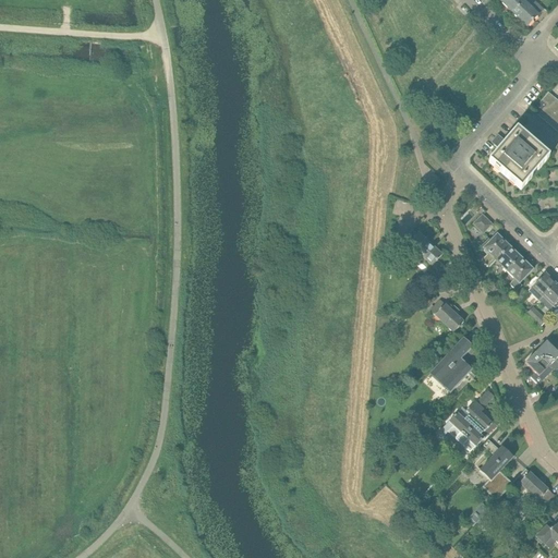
[(511,13),(524,0),(501,0),(500,2),(511,13)]
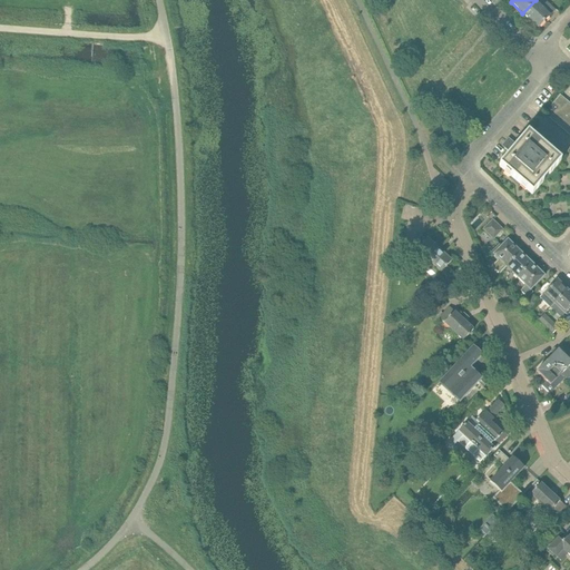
[(536,0),(522,13),(538,28),(550,16),(549,16),(554,10),(543,0),(536,0)]
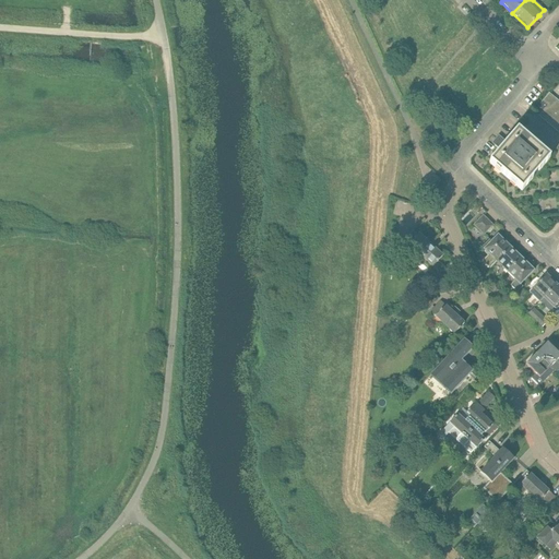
[(549,93),(540,102),(546,106),(554,97),(549,93)]
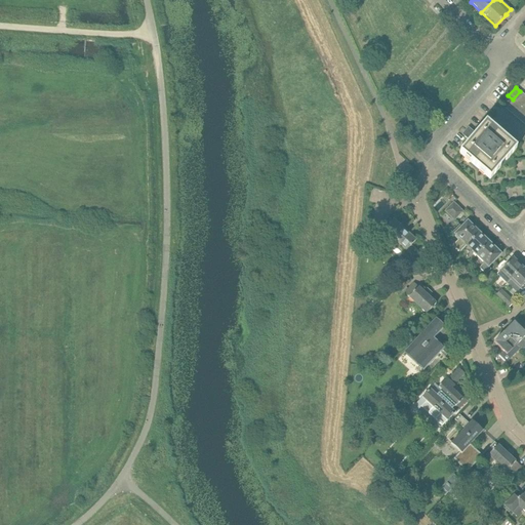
[(520,91),(513,99),(517,104),(524,94),(520,91)]
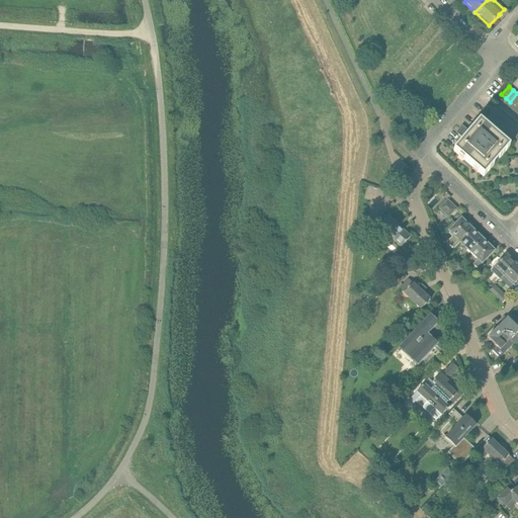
[(501,94),(494,103),(499,106),(506,98),(501,94)]
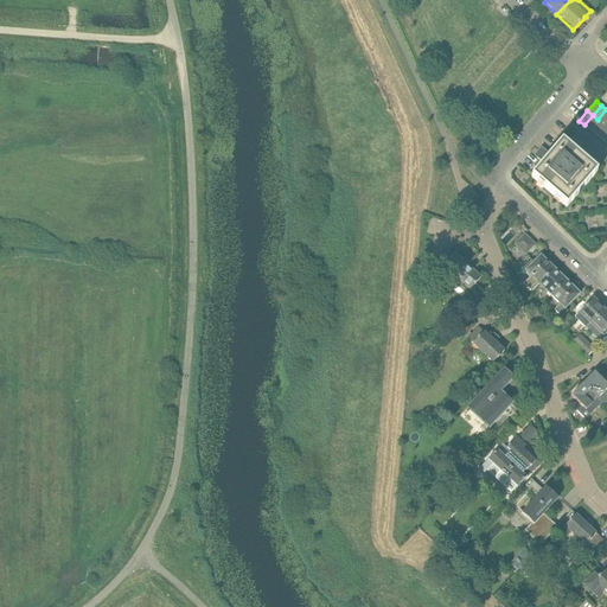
[(598,120),(593,115),(585,125),(589,129),(598,120)]
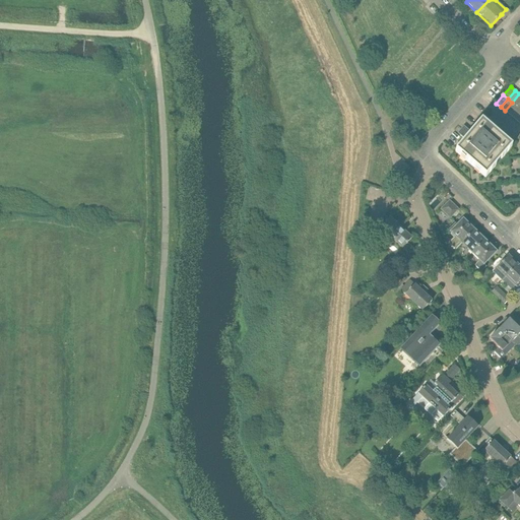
[(512,103),(505,111),(509,115),(516,106),(512,103)]
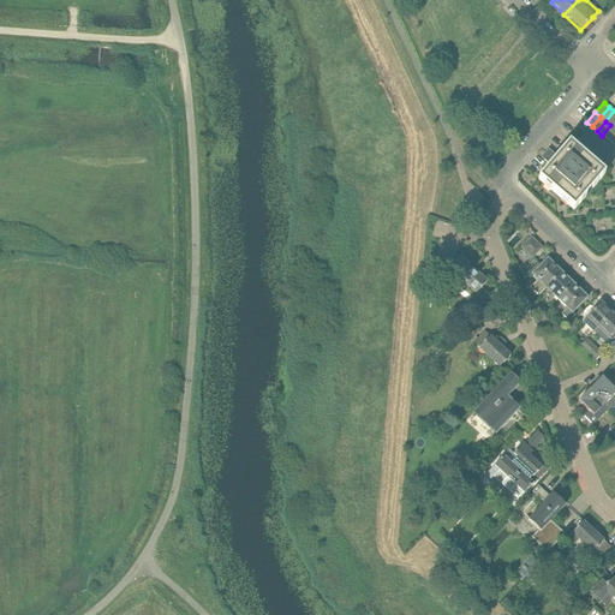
[(614,130),(614,129),(610,125),(602,136),(608,139),(614,130)]
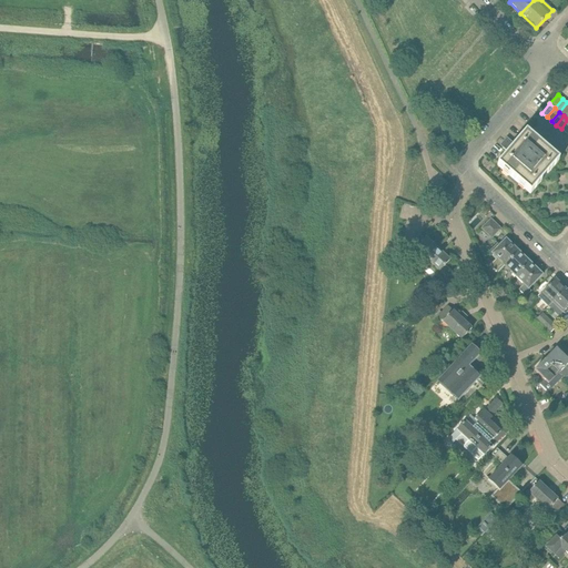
[(511,141),(504,150),(507,153),(497,165),(530,193),(558,160),(526,132),(516,144),(511,141)]
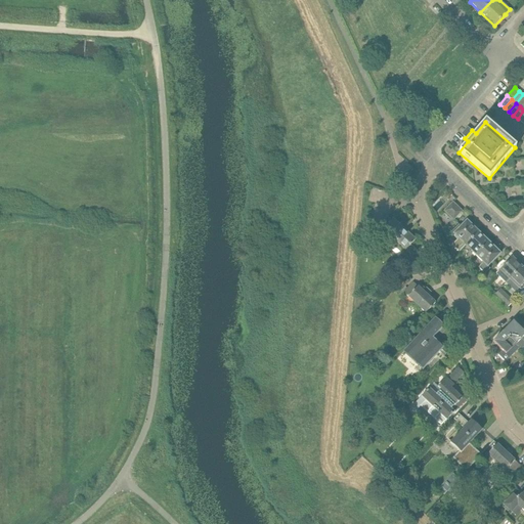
[(457,207),(452,202),(444,211),(448,216),(457,207)]
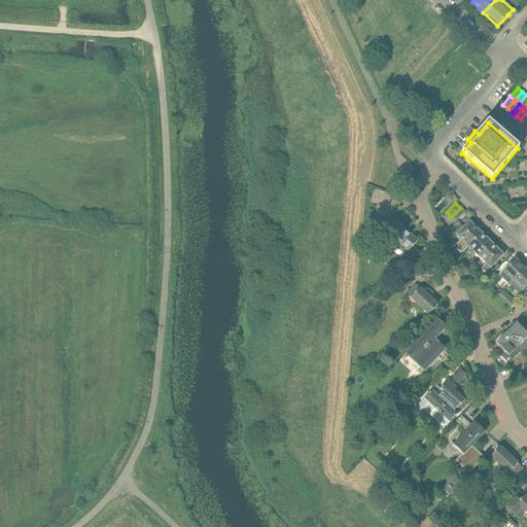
[(464,212),(460,208),(451,217),(456,221),(464,212)]
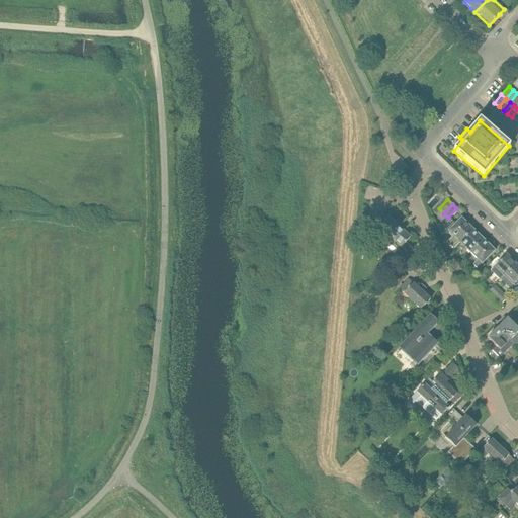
[(381,213),(370,226),(380,235),(381,235),(391,243),(393,241),(401,247),(389,259),(396,266),(413,248),(406,242),(410,237),(387,217),(386,219),(381,213)]
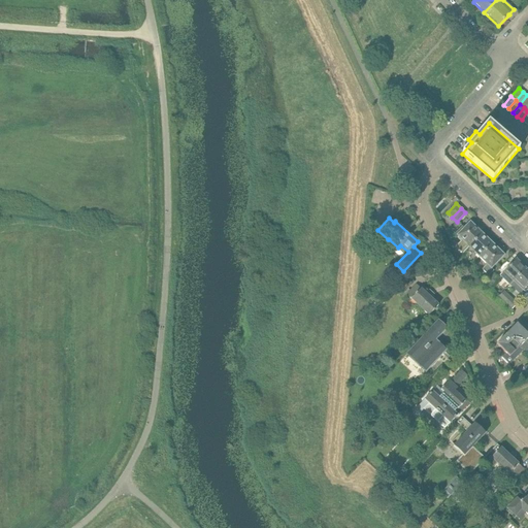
[(462,226),(455,233),(462,240),(456,246),(463,253),(469,248),(482,234),(470,222),(464,228),(462,226)]
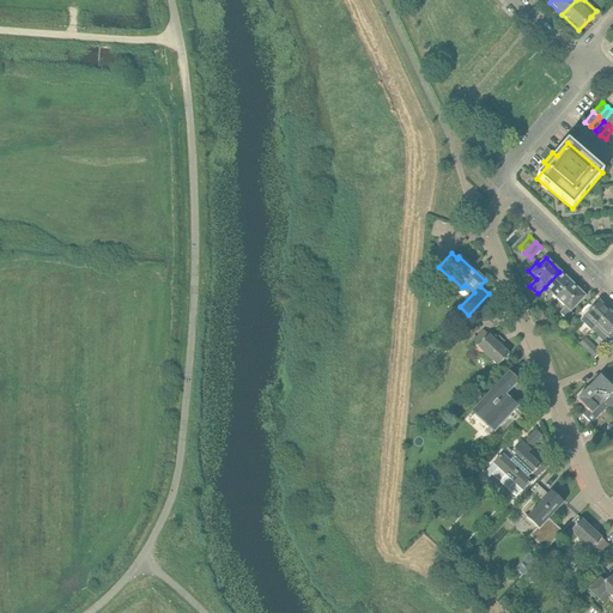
[(545,287),(557,298),(571,283),(559,272),(545,287)]
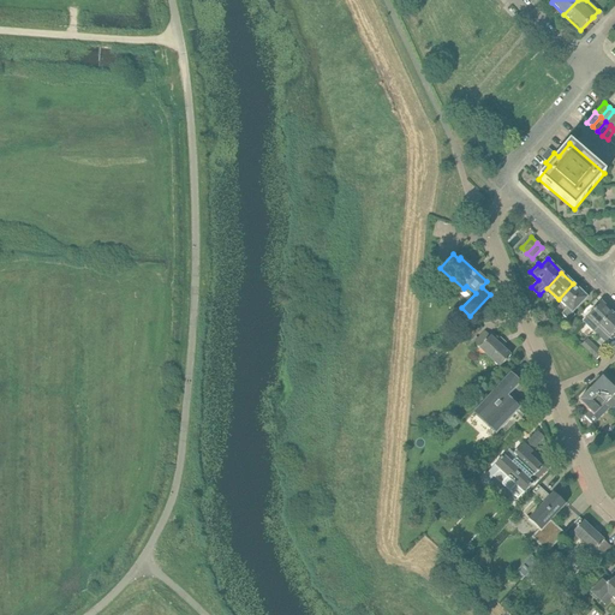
[(587,298),(573,284),(559,299),(567,308),(561,314),(569,322),(575,315),(572,312),(587,298)]
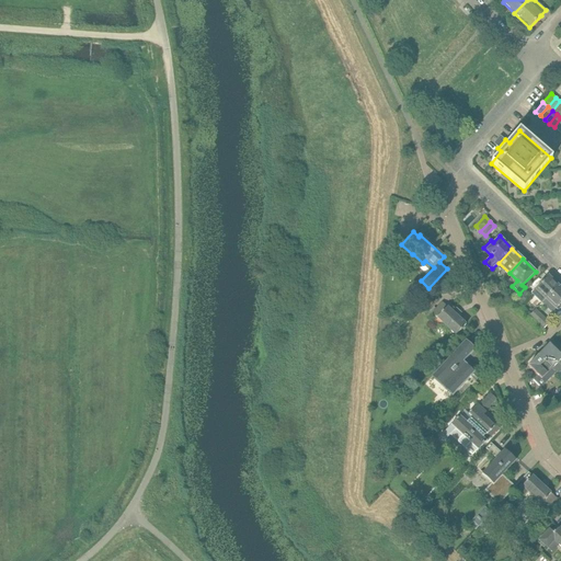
[(542,302),(559,285),(549,275),(531,292),(542,302)]
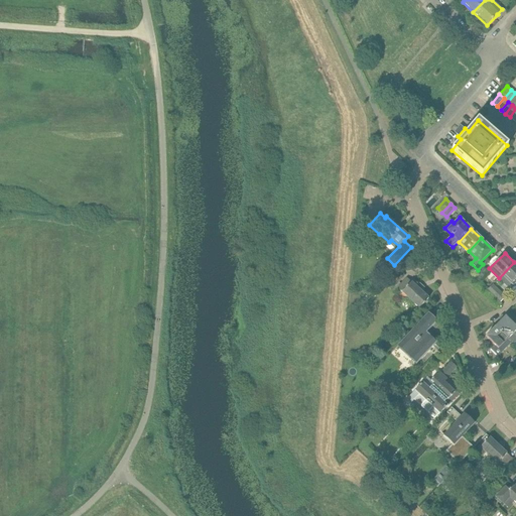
[(503,282),(507,279),(511,283),(512,283),(513,285),(515,282),(515,264),(514,262),(499,278),(503,282)]
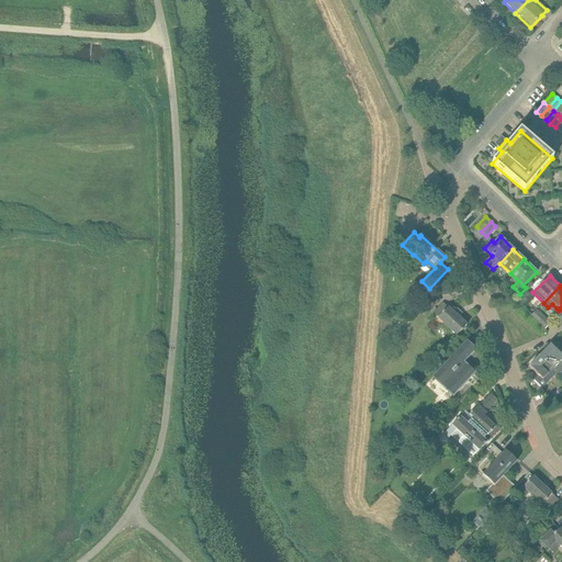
[(525,291),(516,301),(521,306),(530,296),(525,291)]
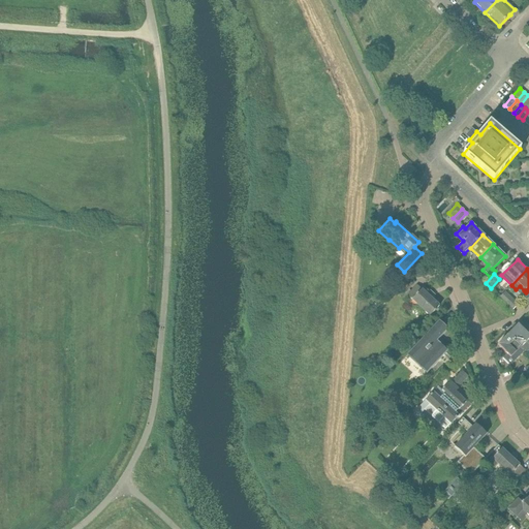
[(402,283),(401,280),(394,283),(405,293),(409,289),(402,283)]
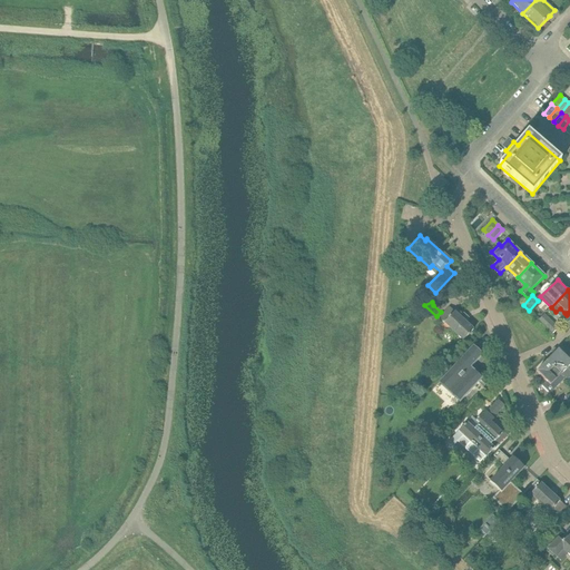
[(460,317),(449,306),(439,317),(463,341),(465,338),(469,342),(475,334),(472,331),(473,330),(464,322),(468,318),(463,314),(460,317)]
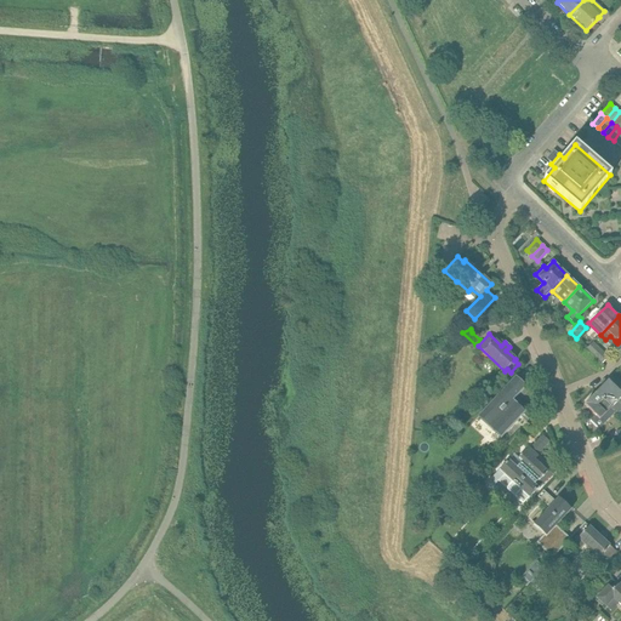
[(592,342),(587,348),(592,353),(597,347),(592,342)]
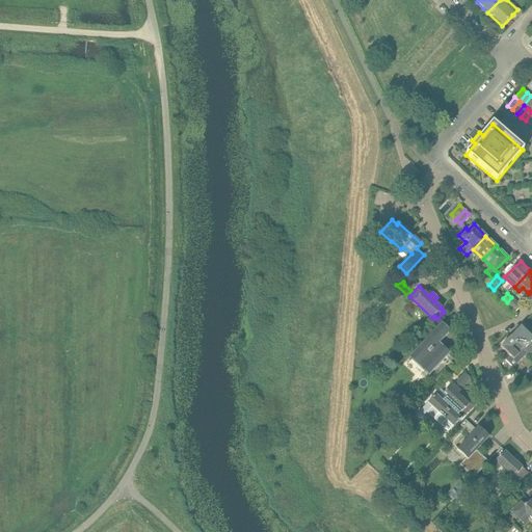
[(520,304),(511,297),(507,302),(514,310),(520,304)]
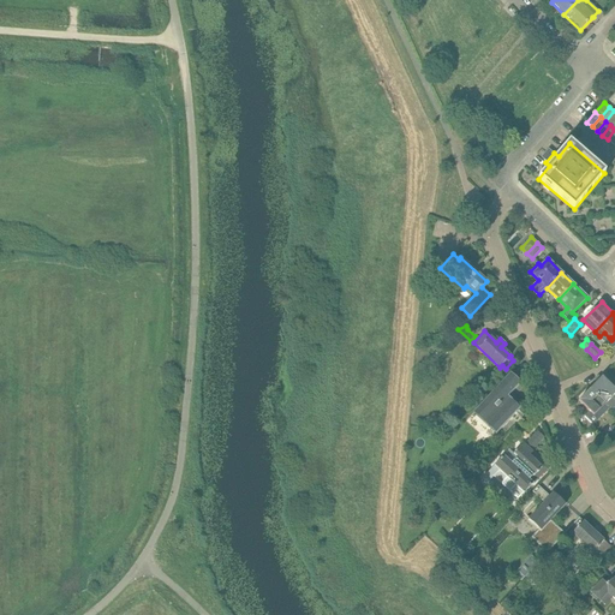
[(520,382),(511,372),(473,413),(496,434),(520,407),(512,399),(511,401),(507,398),(520,382)]
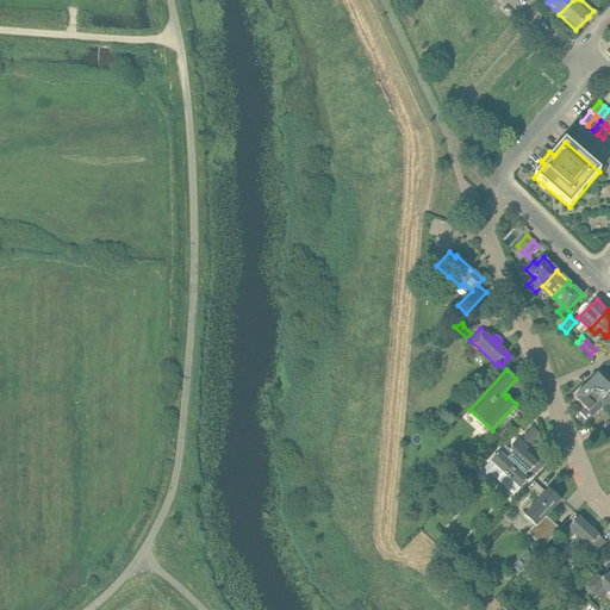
[(607,406),(609,402),(609,386),(597,374),(585,386),(604,404),(607,406)]
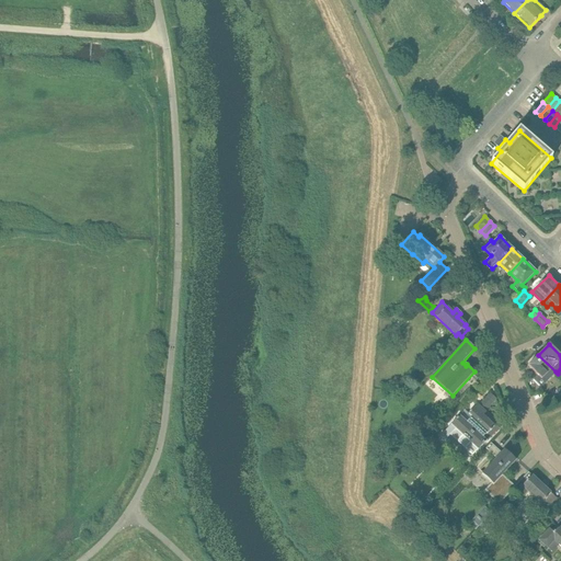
[(556,371),(538,355),(527,366),(537,375),(533,379),(541,387),(556,371)]
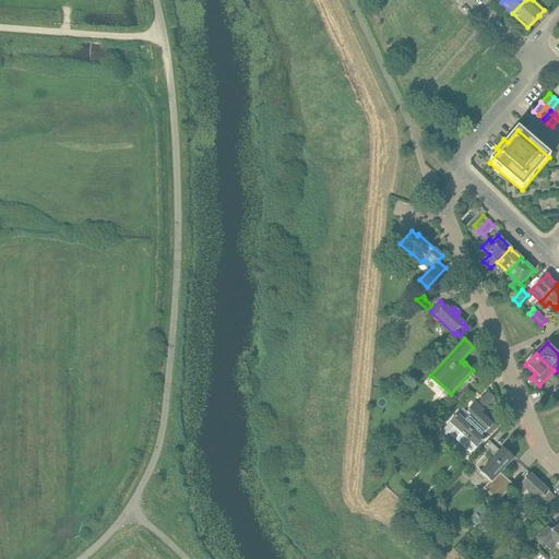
[(444,428),(440,432),(445,437),(449,433),(466,450),(472,454),(476,449),(499,425),(483,409),(485,408),(495,397),(488,392),(477,404),(476,403),(473,406),(472,406),(470,409),(468,408),(467,411),(468,411),(466,412),(465,414),(462,417),(458,414),(444,428)]
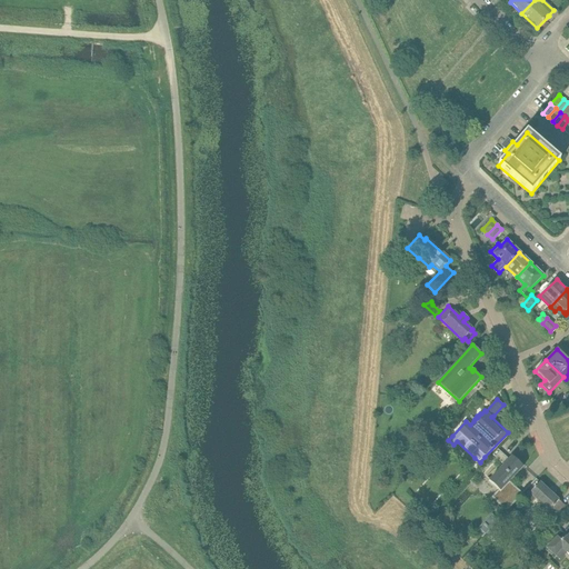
[(419,445),(409,455),(418,462),(427,452),(419,445)]
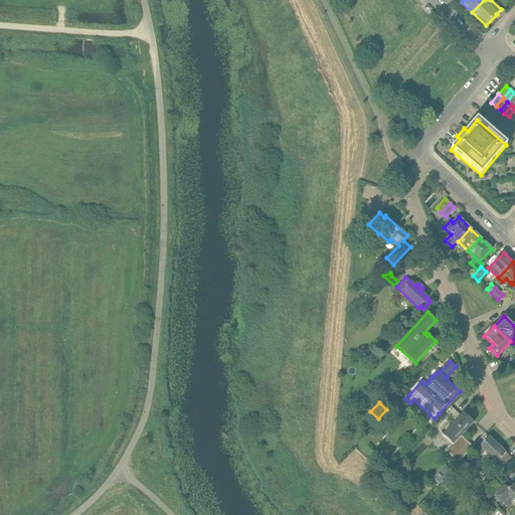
[(456,420),(443,436),(452,445),(446,451),(458,463),(473,447),(461,436),(473,422),(463,412),(461,415),(451,406),(446,411),(456,420)]
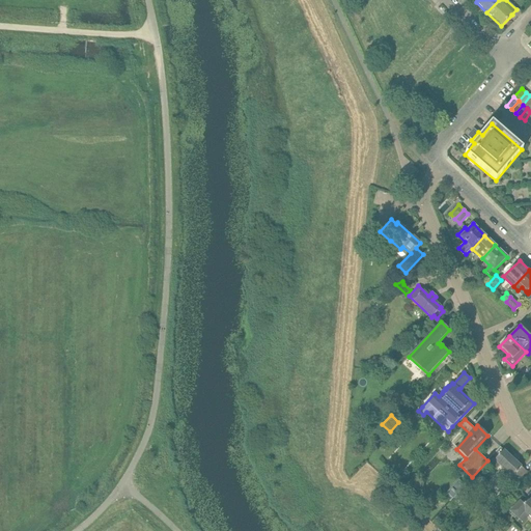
[(526,471),(503,450),(499,454),(498,455),(498,456),(495,459),(493,458),(487,465),(494,471),(499,466),(516,481),(526,471)]
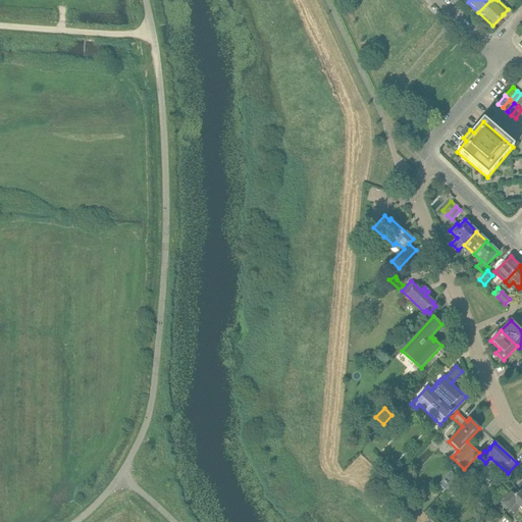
[(521,488),(521,489),(519,492),(519,491),(516,494),(515,496),(511,492),(502,503),(513,514),(520,507),(521,509),(521,488)]
